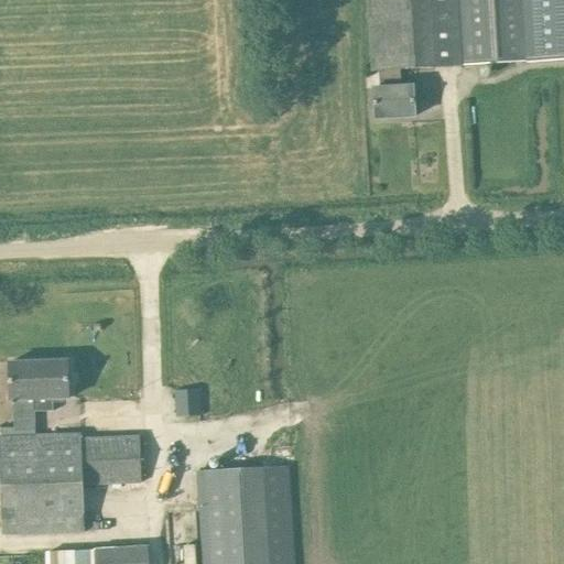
[(527,62),(522,0),(366,0),(370,68),(371,72),(378,72),(379,88),(400,87),(399,69),(431,67),(527,62)]
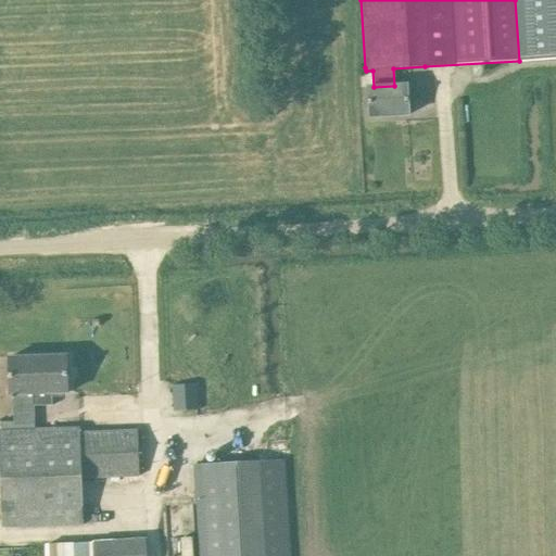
[(555,0),(515,0),(519,61),(555,59),(555,0)]
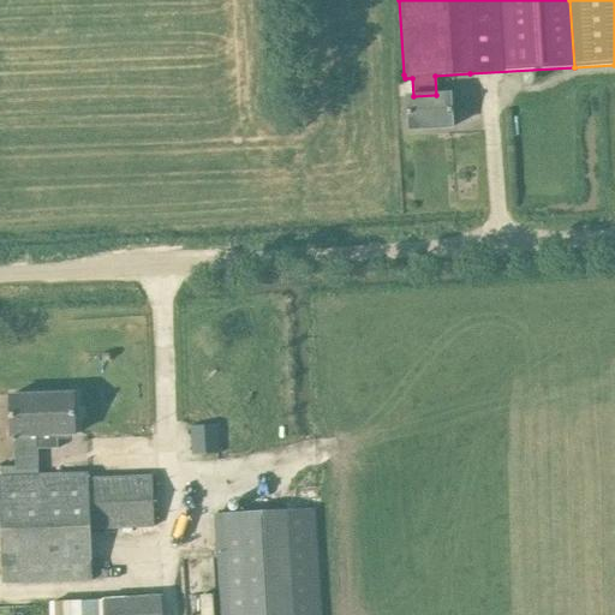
[(449,94),(436,95),(413,96),(406,97),(408,130),(452,127),(449,94)]
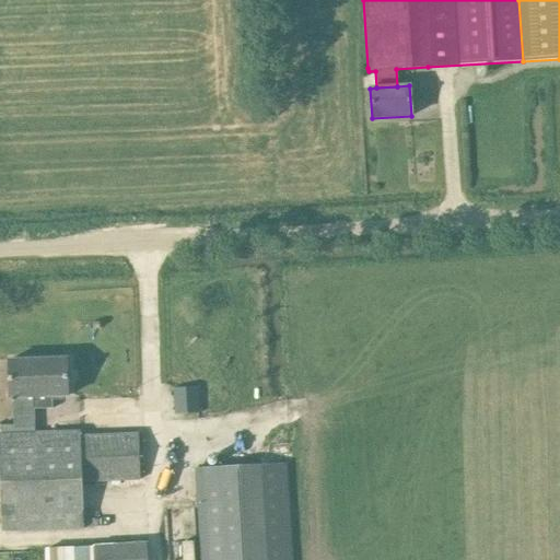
[(0,491),(1,533),(42,532),(38,432),(35,432),(34,409),(33,397),(37,397),(36,359),(9,360),(10,397),(13,397),(13,426),(0,426),(0,491)]
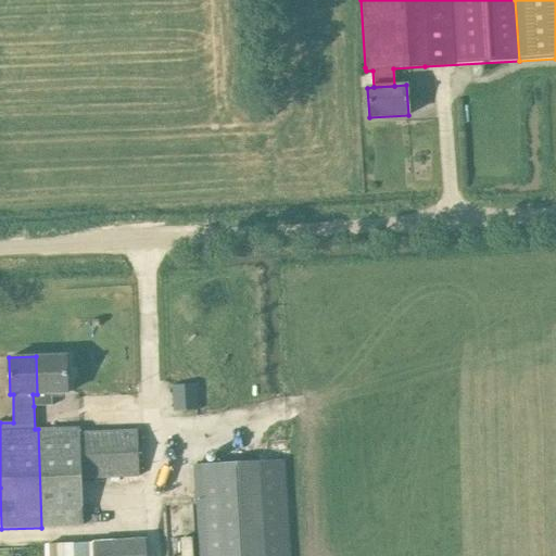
[(67,393),(66,356),(36,356),(37,394),(33,394),(34,406),(52,405),(52,393),(67,393)]
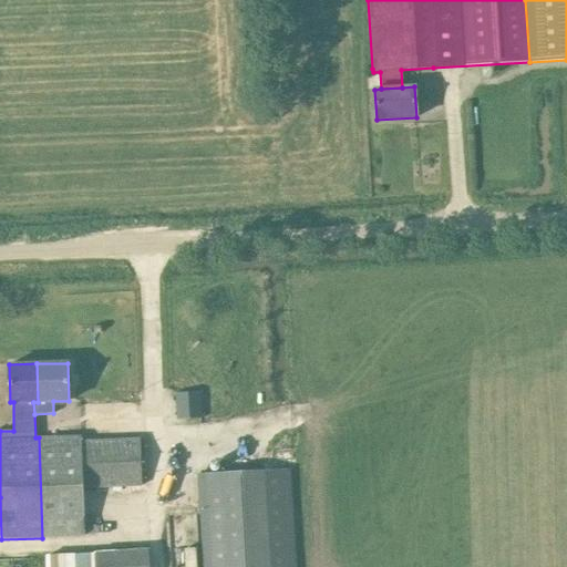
[(200,393),(176,393),(176,420),(200,420),(200,393)]
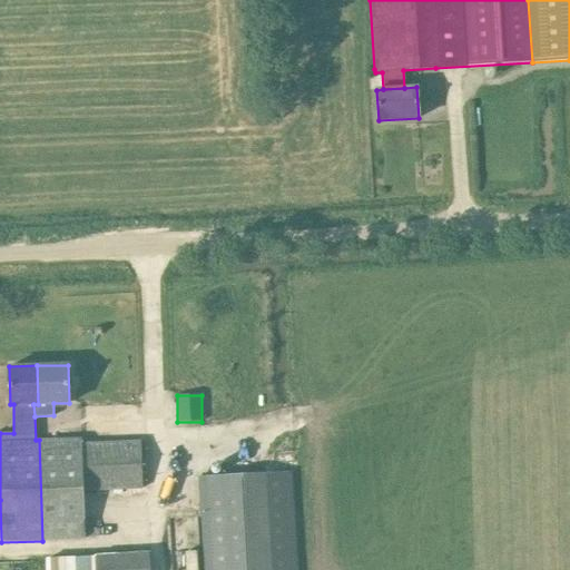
[(82,439),(39,440),(42,541),(86,540),(84,491),(143,489),(141,441),(82,443),(82,439)]
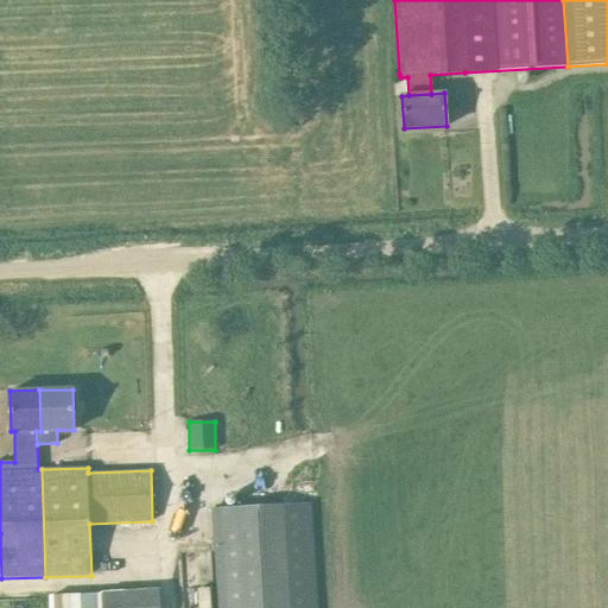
[(316,607),(310,504),(284,505),(211,508),(217,607),(316,607)]
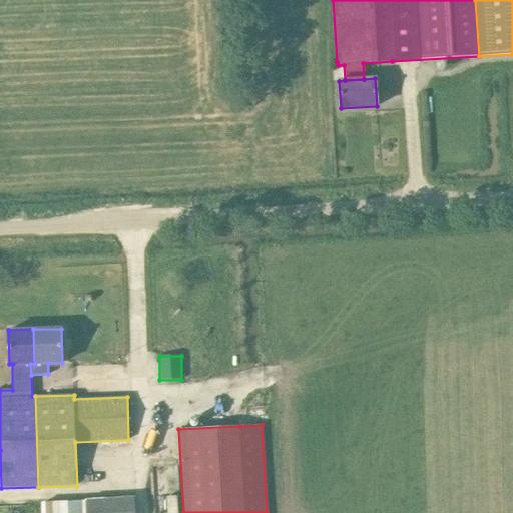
[(151,506),(162,505),(162,512),(174,512),(173,474),(149,475),(151,506)]
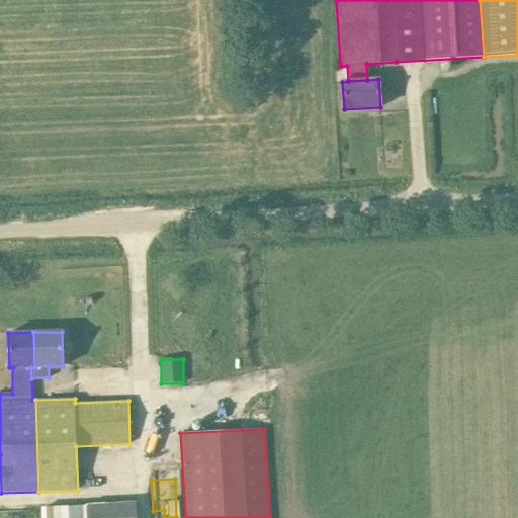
[(38,506),(38,517),(132,517),(132,502),(38,506)]
